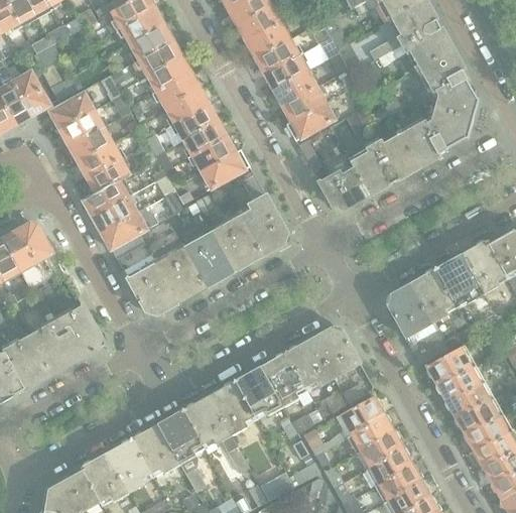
[(21,24),(7,0),(0,0),(0,24),(2,29),(10,25),(12,29),(21,24)]
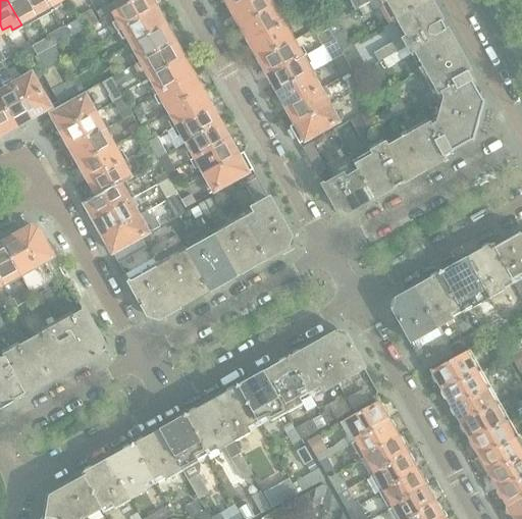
[(35,11),(28,0),(7,0),(21,24),(29,20),(27,15),(35,11)]
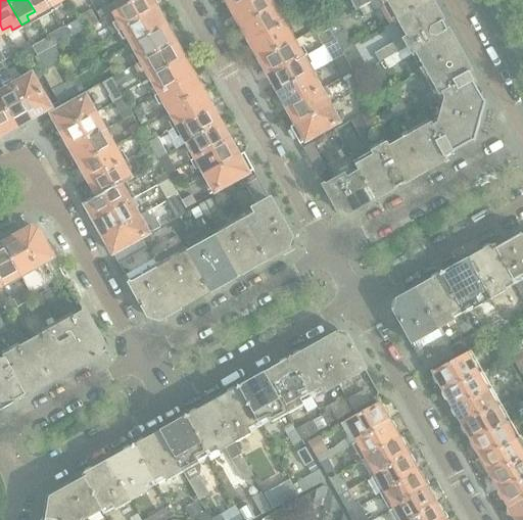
[(52,7),(49,0),(28,0),(35,11),(41,8),(43,12),(52,7)]
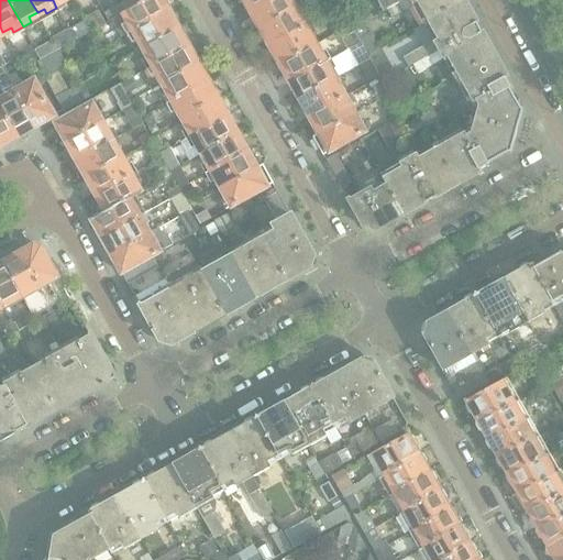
[(125,9),(140,0),(123,0),(121,1),(122,4),(125,9)]
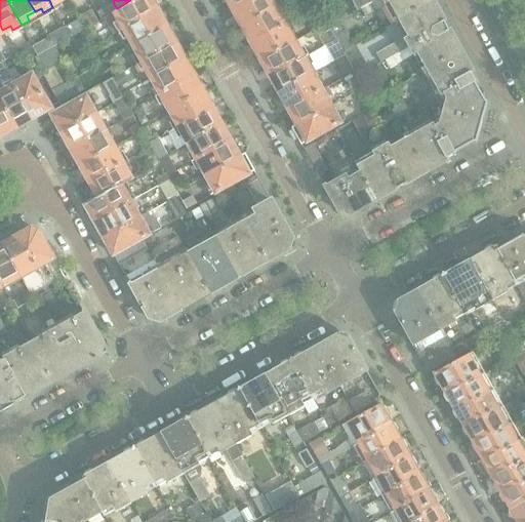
[(157,8),(154,3),(155,0),(130,0),(117,8),(115,9),(120,18),(114,22),(119,30),(157,8)]
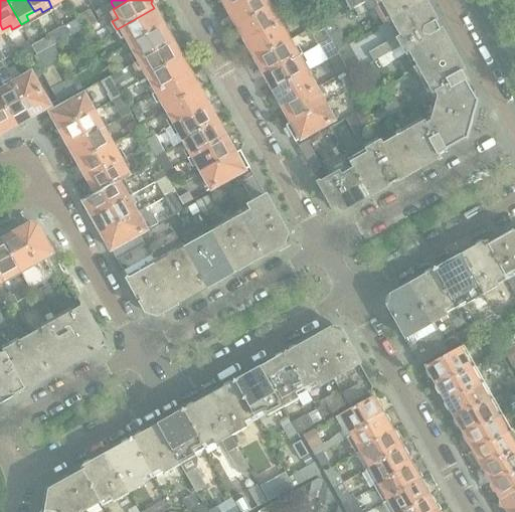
[(228,8),(243,0),(221,0),(222,2),(225,3),(228,8)]
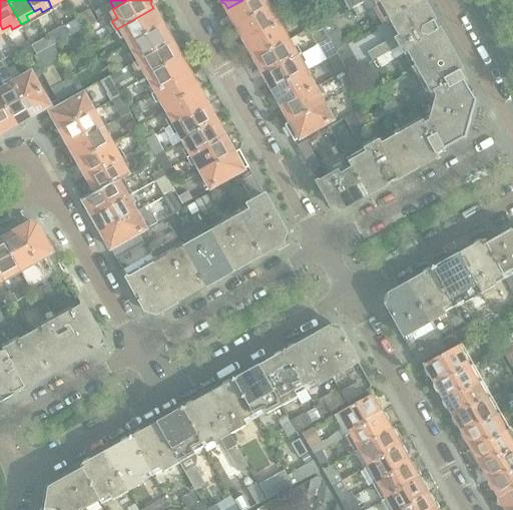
[(234,26),(270,6),(267,0),(242,0),(227,8),(230,14),(229,17),(234,26)]
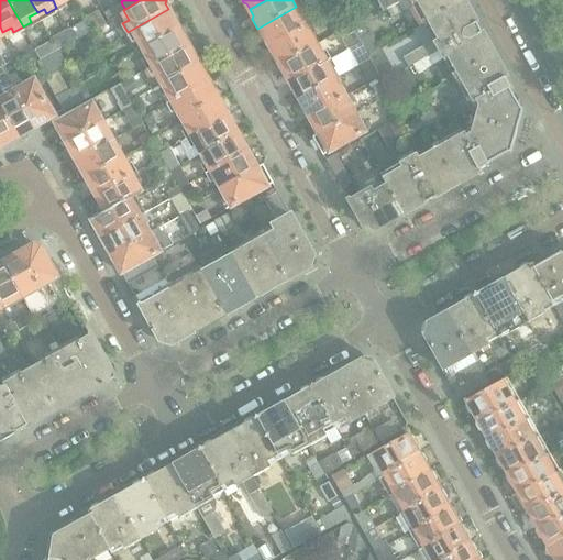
[(338,3),(335,0),(321,0),(327,10),(338,3)]
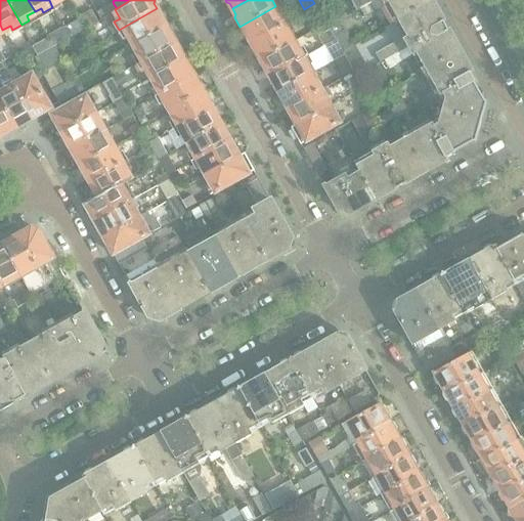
[(432,0),(351,0),(356,8),(359,6),(364,14),(383,4),(384,6),(388,4),(397,19),(432,0)]
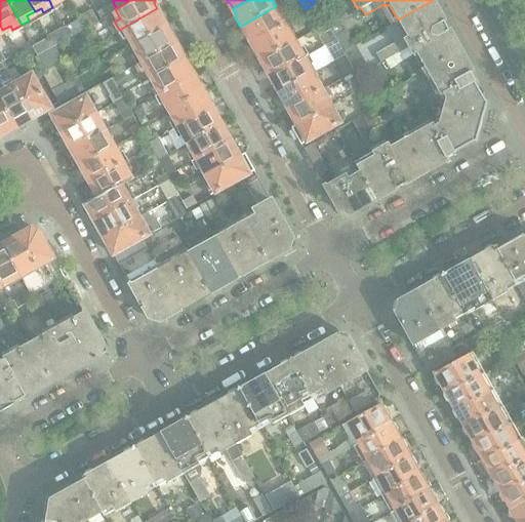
[(460,49),(447,25),(433,0),(398,19),(407,37),(403,39),(395,43),(394,42),(376,51),(381,61),(391,55),(400,50),(407,46),(412,56),(417,54),(426,69),(460,49)]
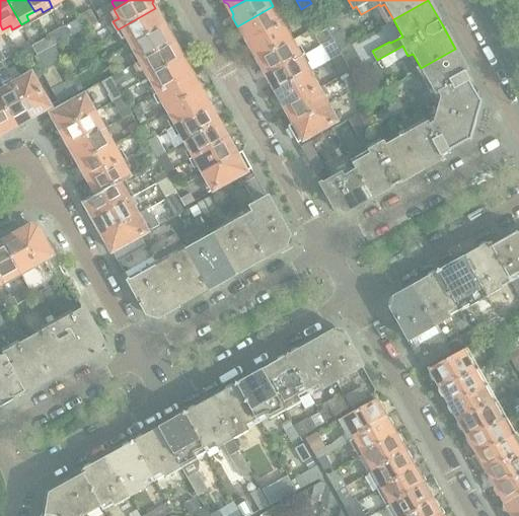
[(99,17),(114,9),(116,8),(113,4),(96,13),(99,17)]
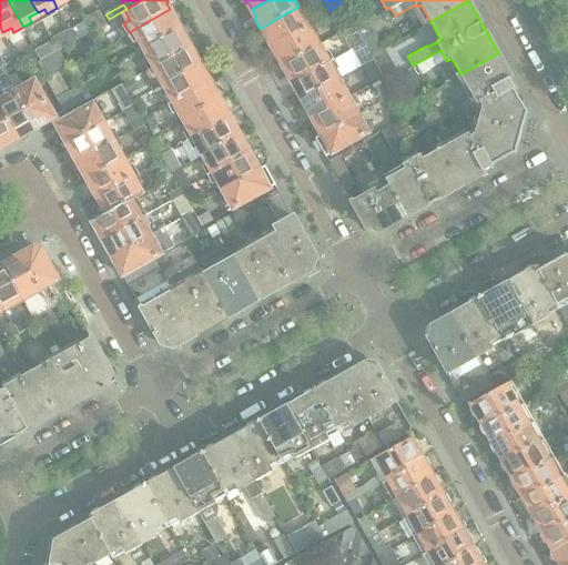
[(272,44),(314,21),(308,12),(303,16),(298,7),(260,29),(265,38),(269,39),(272,44)]
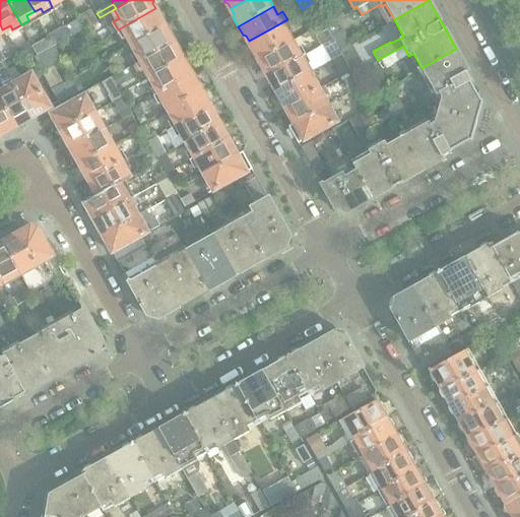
[(132,42),(167,22),(161,14),(158,13),(155,8),(118,29),(122,38),(128,35),(132,42)]
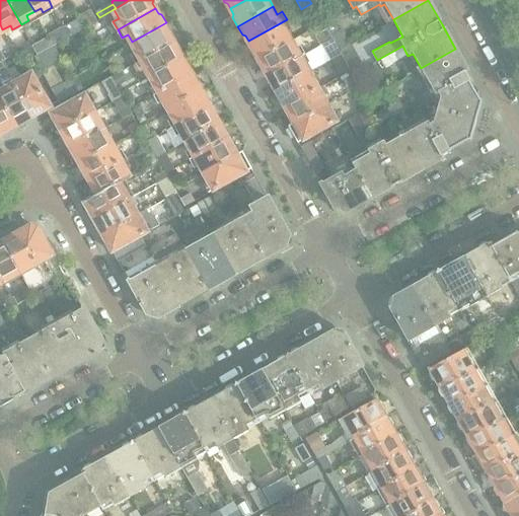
[(337,18),(330,9),(319,15),(325,25),(337,18)]
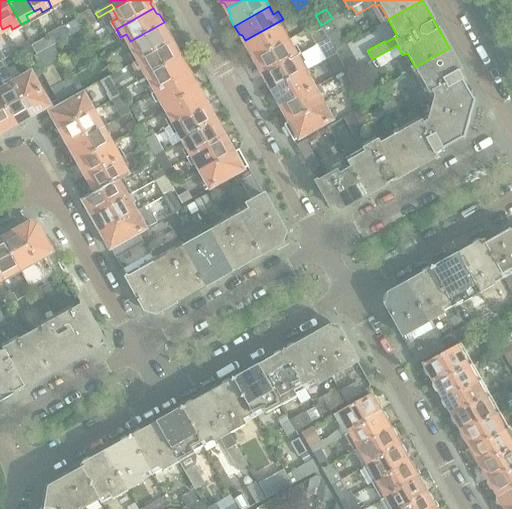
[(88,23),(83,14),(78,17),(83,26),(88,23)]
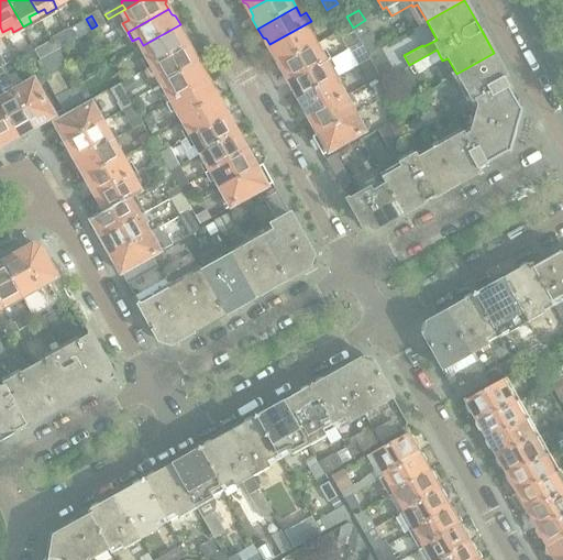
[(91,29),(86,19),(68,29),(74,39),(91,29)]
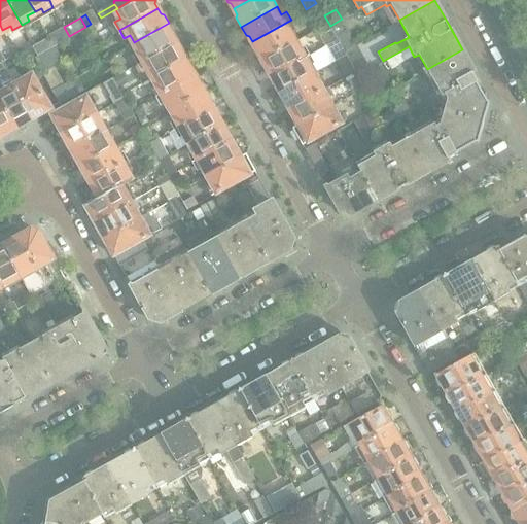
[(356,44),(342,19),(330,26),(331,28),(337,38),(340,43),(344,50),(352,46),(356,44)]
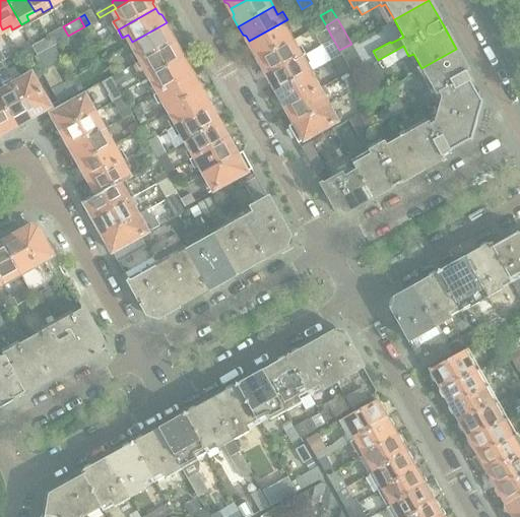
[(256,58),(291,39),(287,31),(293,28),(287,19),(249,41),(252,47),(251,50),(256,58)]
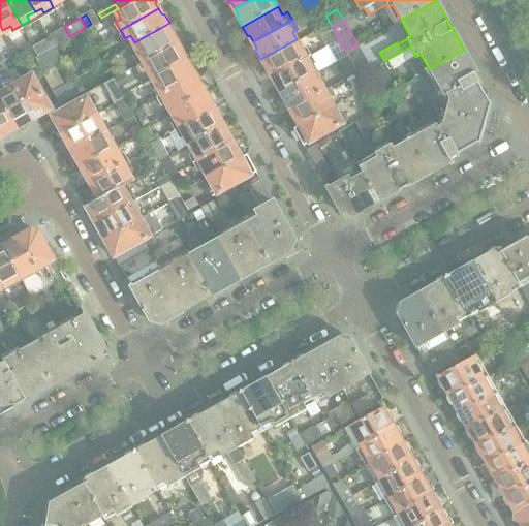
[(138,63),(177,41),(174,35),(174,32),(169,23),(134,42),(138,51),(133,54),(138,63)]
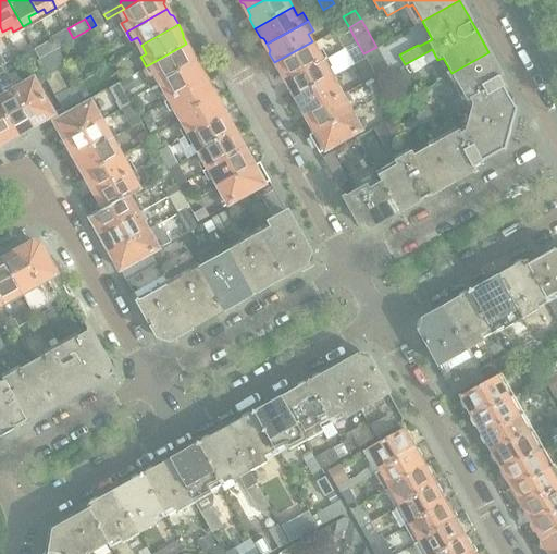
[(73,38),(67,28),(66,27),(50,36),(51,38),(56,47),(57,47),(73,38)]
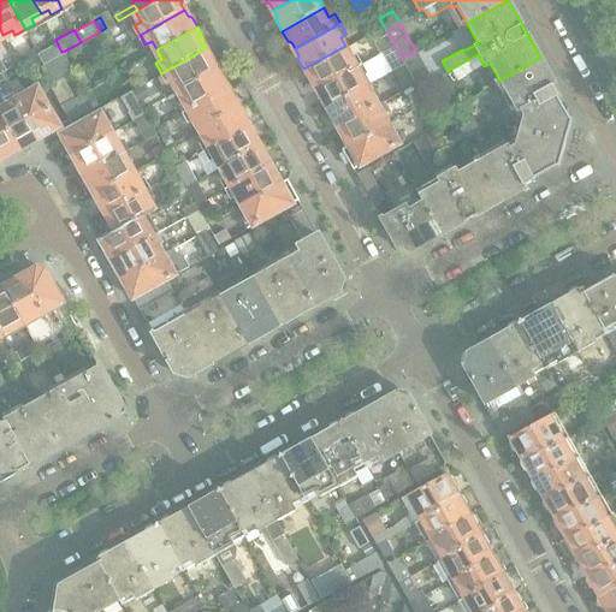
[(394,45),(388,33),(373,41),(379,52),(394,45)]
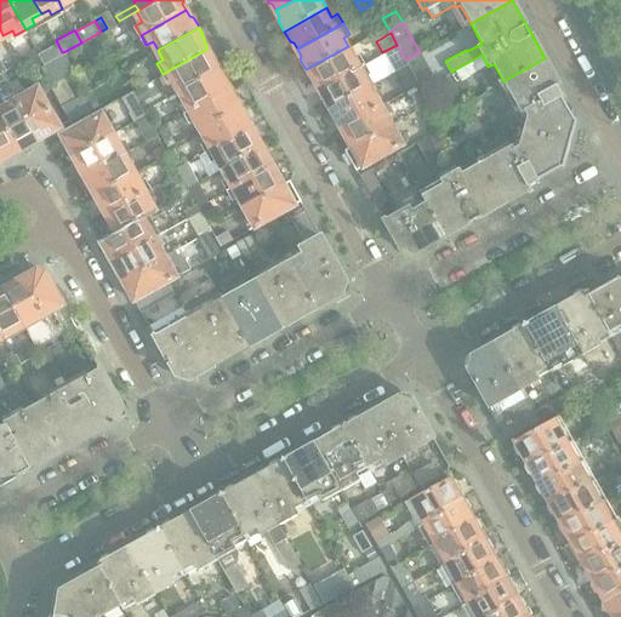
[(56,56),(63,52),(62,52),(57,43),(38,53),(43,62),(44,63),(56,56)]
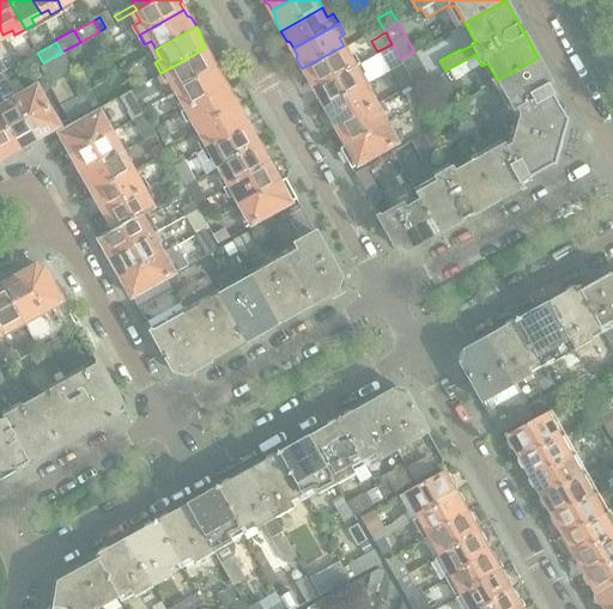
[(42,61),(37,53),(34,46),(24,50),(34,66),(42,61)]
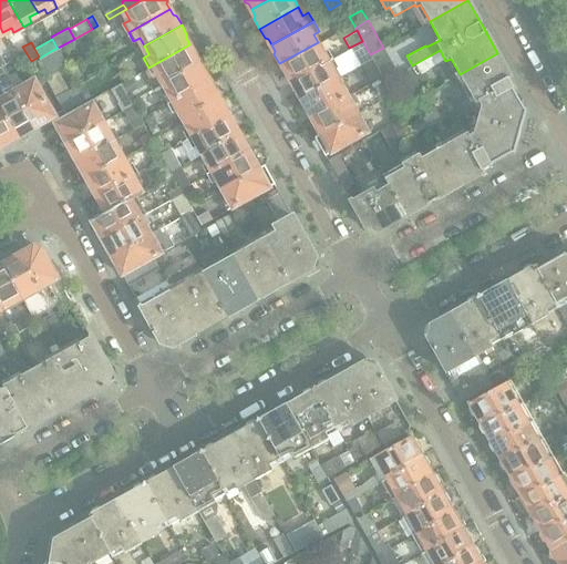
[(291,80),(333,57),(328,47),(322,50),(318,42),(279,63),(284,73),(288,74),(291,80)]
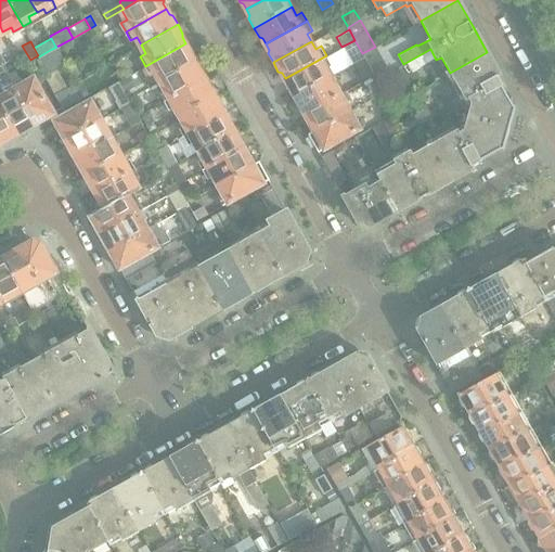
[(160,79),(196,59),(192,50),(189,49),(185,43),(145,66),(150,74),(155,71),(160,79)]
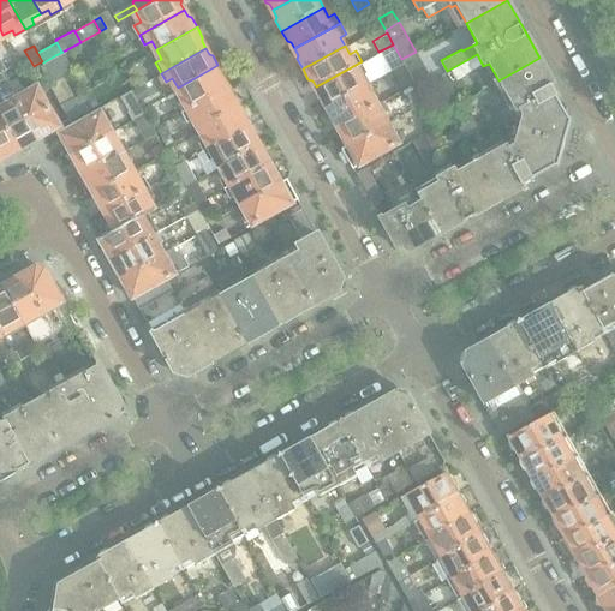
[(404,63),(401,59),(396,51),(386,58),(392,70),(404,63)]
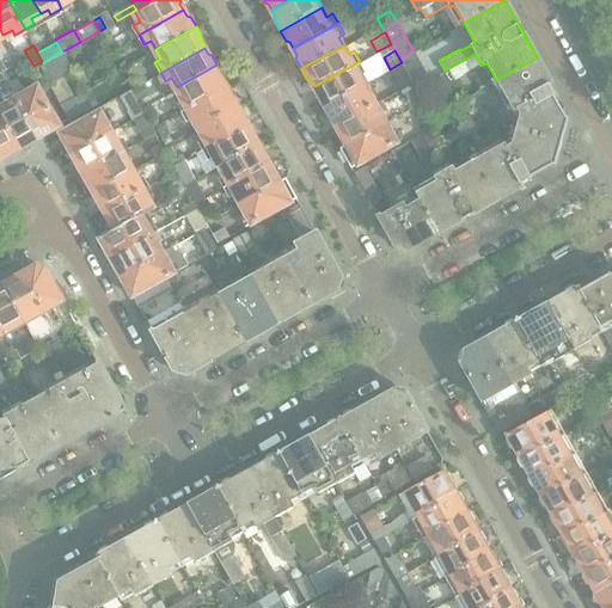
[(409,54),(399,59),(402,62),(412,81),(416,87),(430,79),(422,65),(414,51),(409,54)]
